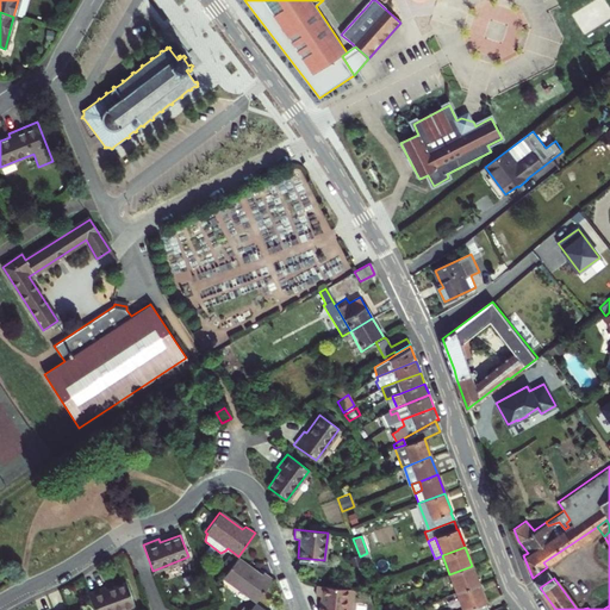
[(372,562),(367,553),(360,556),(363,566),(372,562)]
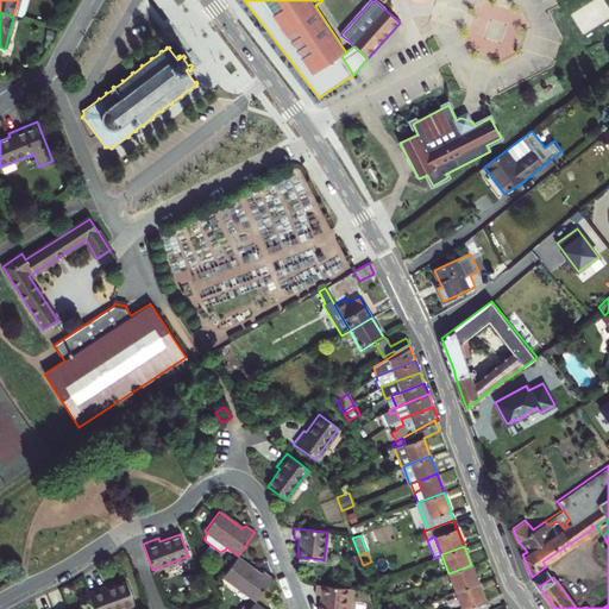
[(259,573),(237,557),(221,576),(256,601),(272,578),(262,570),(259,573)]
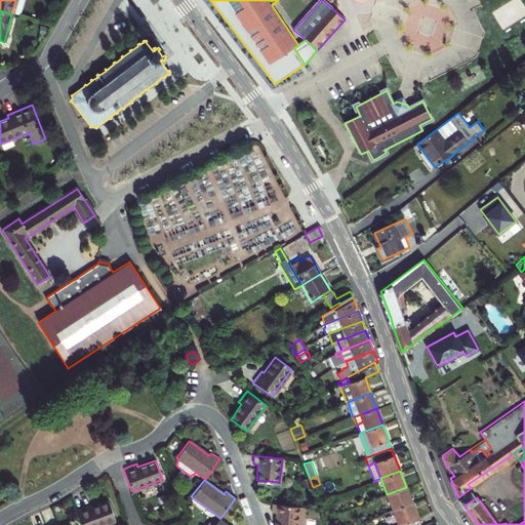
[(411,502),(406,487),(387,494),(392,510),(411,502)]
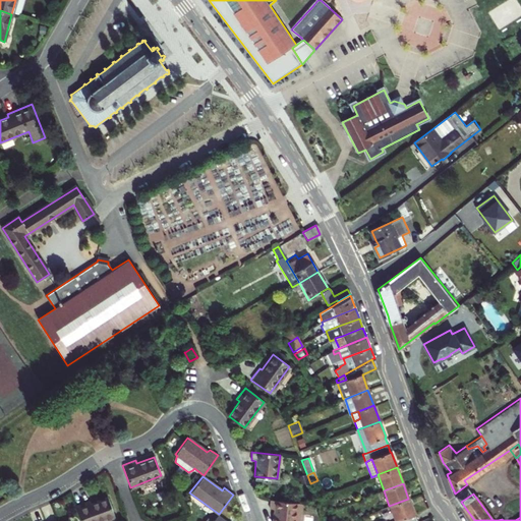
[(455,494),(461,502),(473,494),(467,484),(455,494)]
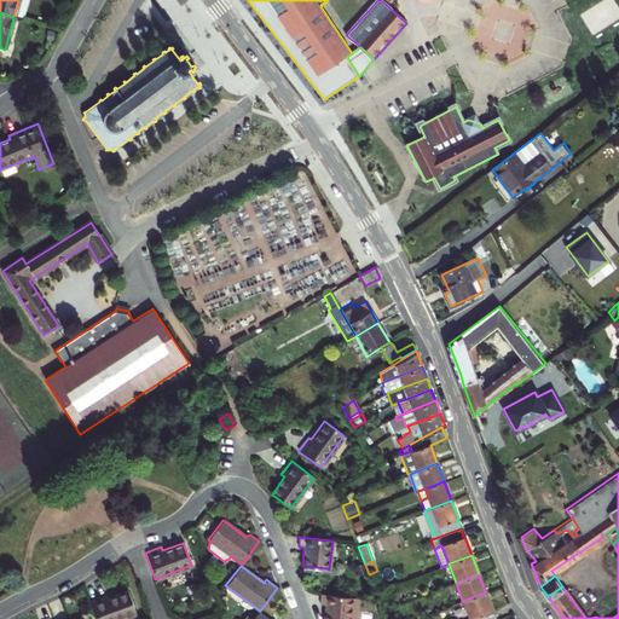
[(104,595),(90,601),(96,618),(121,618),(136,613),(127,591),(106,599),(104,595)]
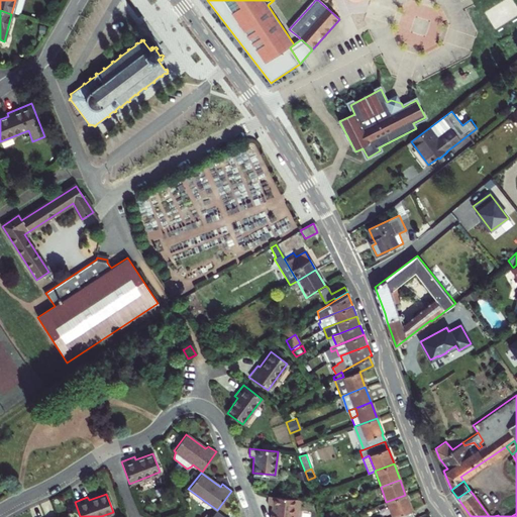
[(412,516),(411,511),(405,495),(386,502),(392,516),(412,516)]
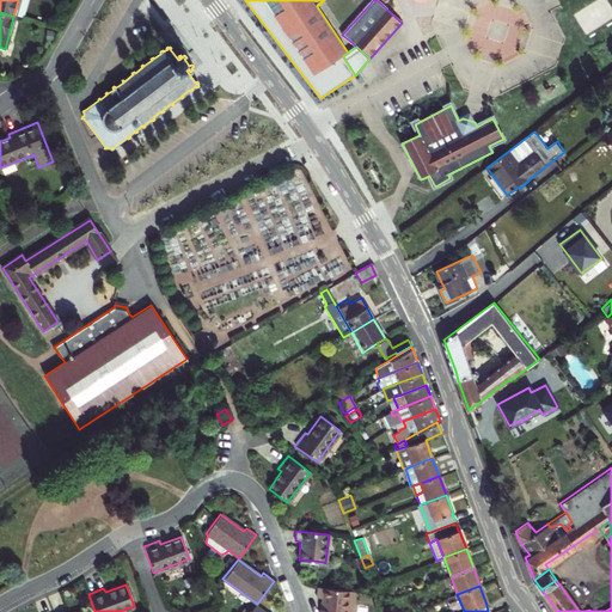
[(347,611),(350,591),(317,587),(317,598),(322,599),(320,611),(347,611)]
